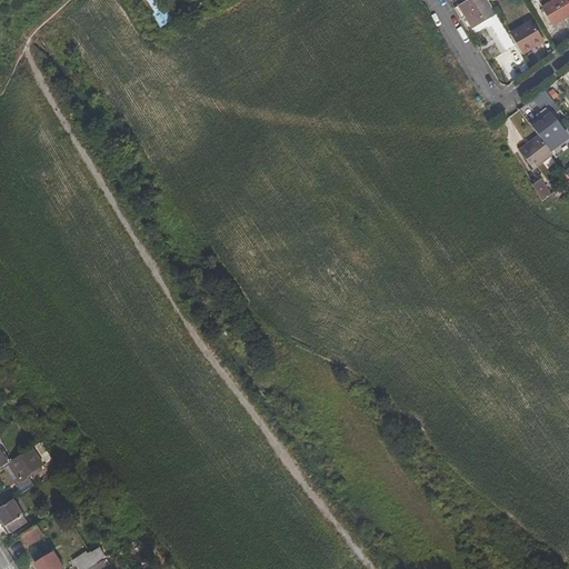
[(161,29),(173,21),(159,0),(145,0),(142,2),(161,29)]
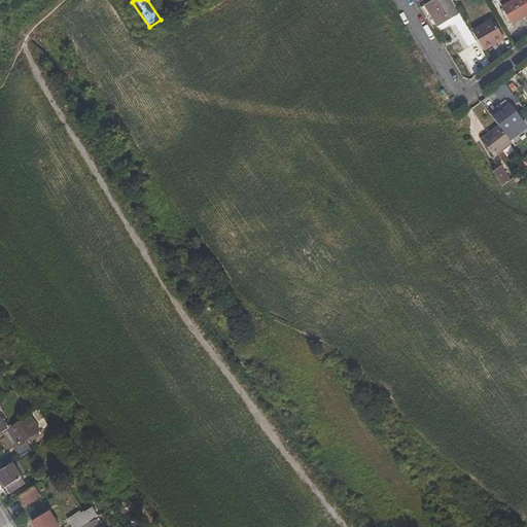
[(451,0),(431,0),(425,4),(437,27),(459,12),(451,0)]
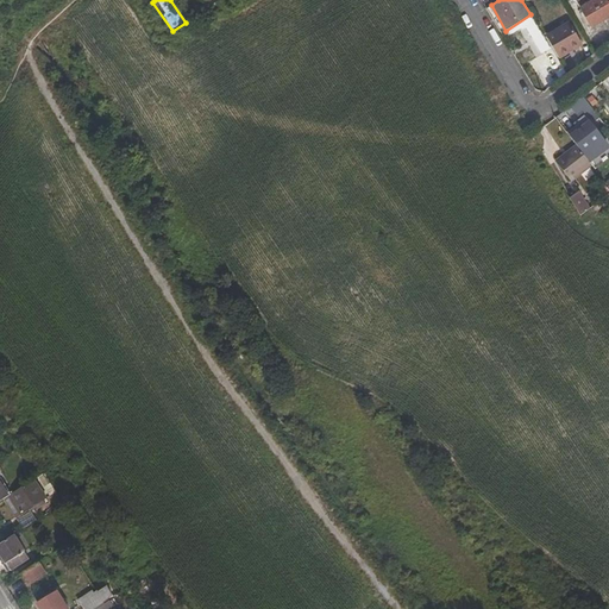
[(591,27),(608,16),(608,0),(592,0),(581,7),(591,27)]
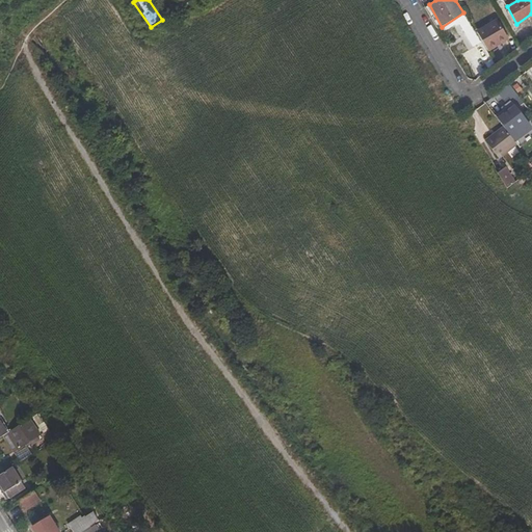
[(466,17),(463,12),(442,27),(443,29),(462,18),(466,17)]
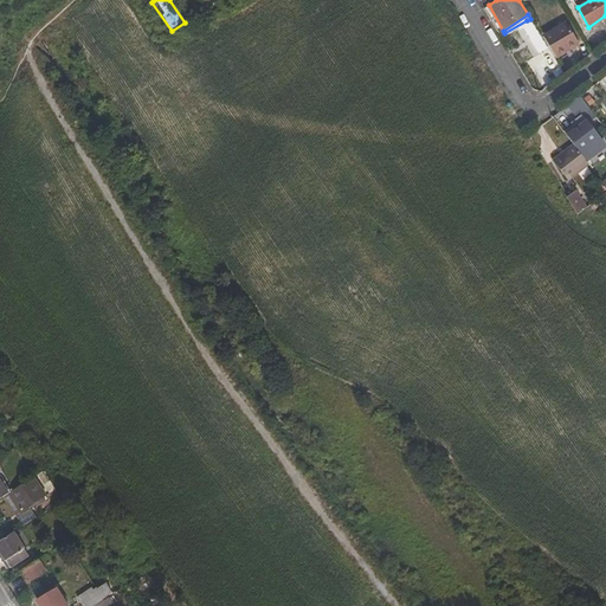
[(579,44),(566,23),(545,36),(556,57),(579,44)]
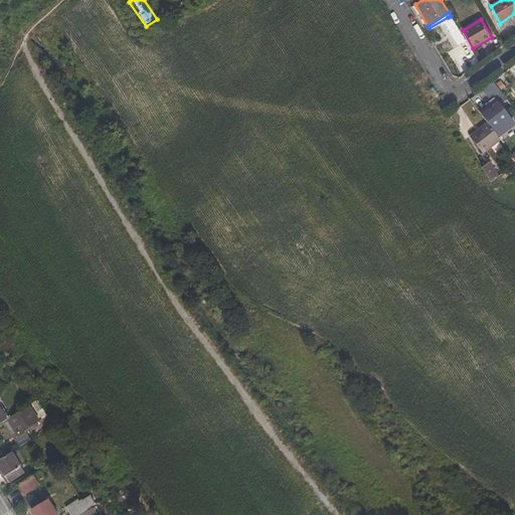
[(450,32),(458,45),(466,40),(455,23),(452,25),(451,25),(453,30),(450,32)]
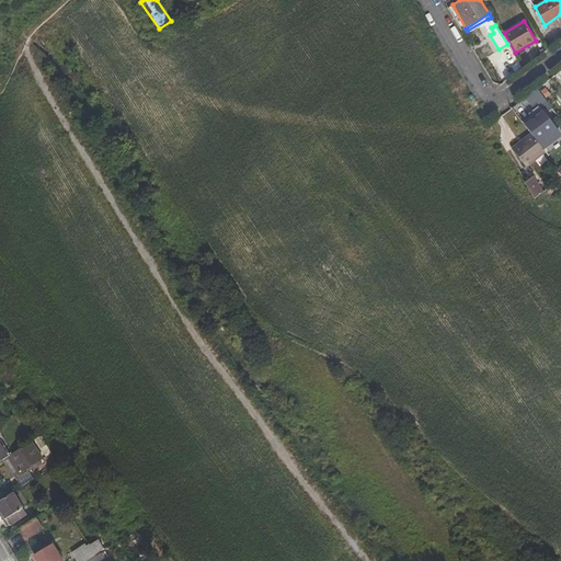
[(539,114),(533,119),(525,126),(531,134),(537,141),(554,127),(542,112),(539,114)]
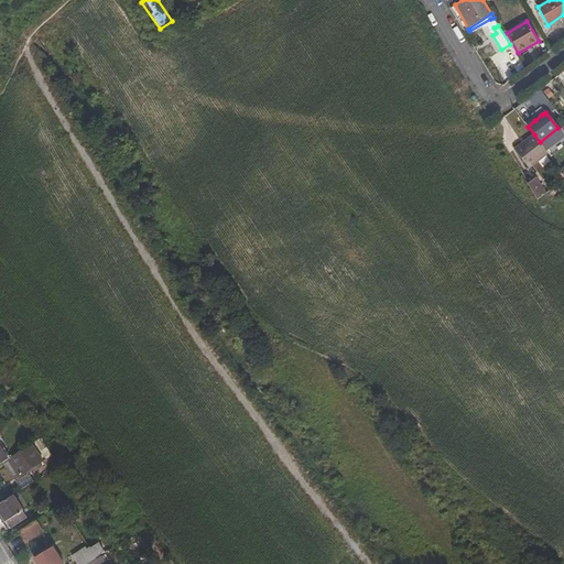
[(563,137),(557,128),(540,142),(545,150),(563,137)]
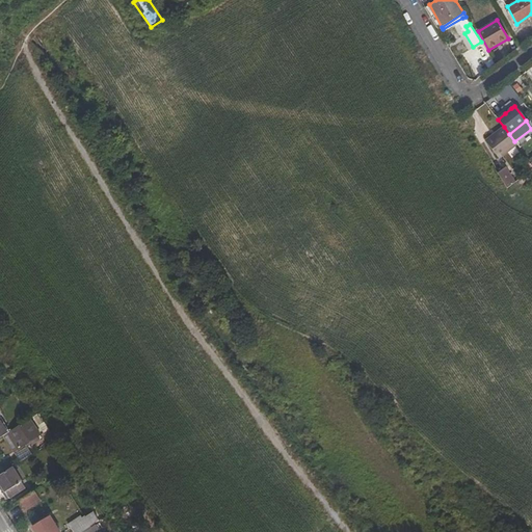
[(514,141),(509,134),(504,127),(484,142),(498,160),(517,144),(514,141)]
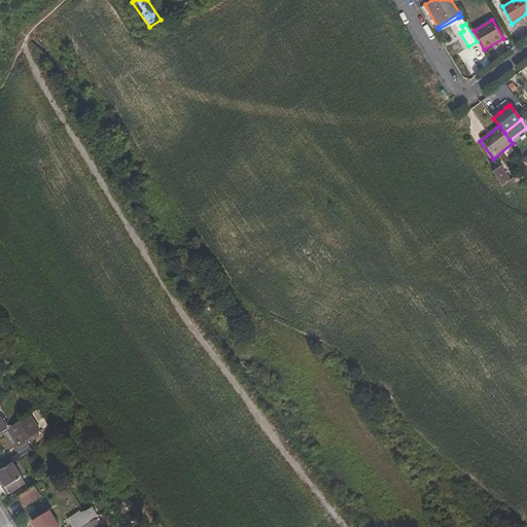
[(511,180),(501,166),(492,171),(502,187),(511,180)]
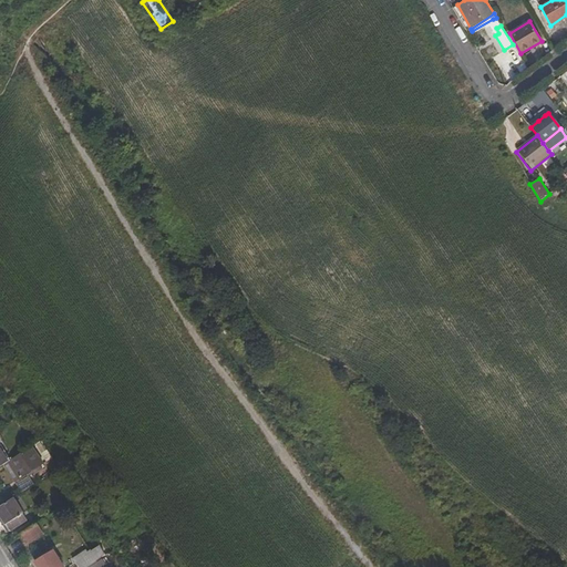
[(19,426),(26,422),(21,414),(14,419),(19,426)]
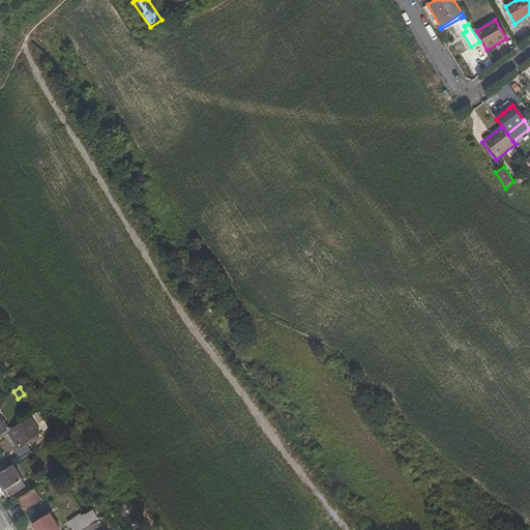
[(31,418),(21,425),(20,423),(8,432),(19,448),(30,440),(32,443),(41,438),(38,435),(41,433),(31,418)]
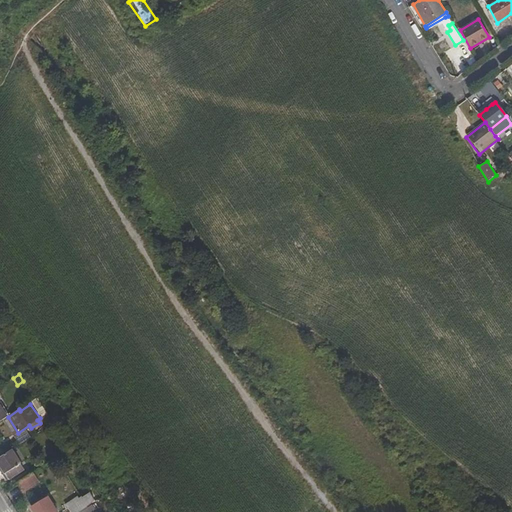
[(43,418),(48,427),(53,424),(48,415),(43,418)]
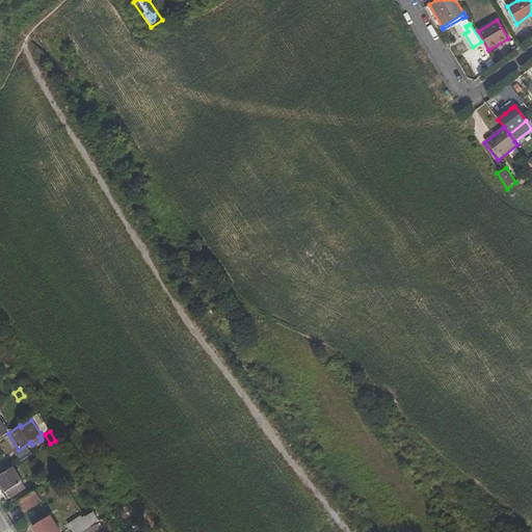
[(0,475),(0,483),(9,499),(26,488),(12,468),(0,475)]
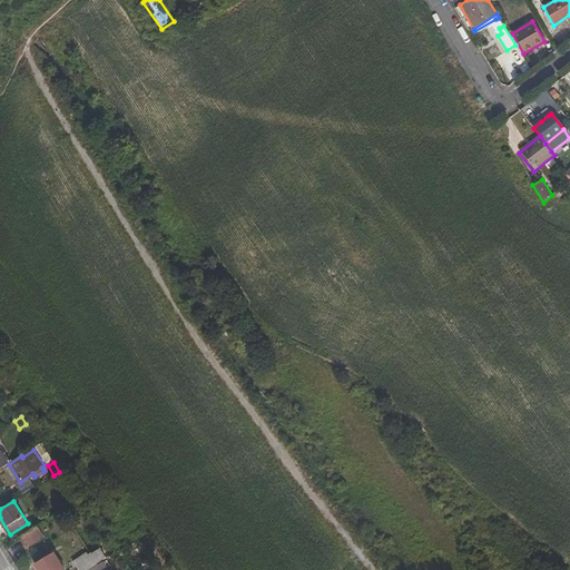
[(41,540),(35,530),(18,540),(25,551),(41,540)]
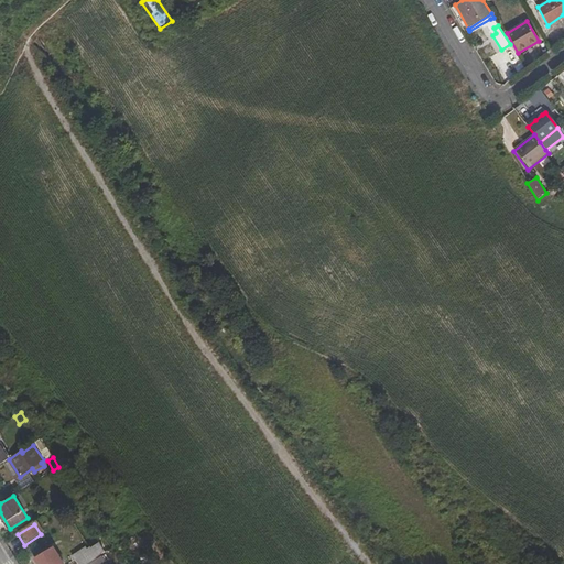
[(73,557),(76,563),(89,563),(107,553),(100,544),(88,552),(86,549),(73,557)]
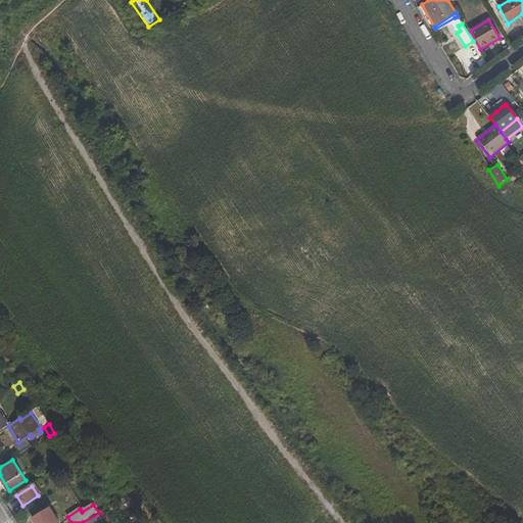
[(58,522),(50,508),(33,517),(35,522),(58,522)]
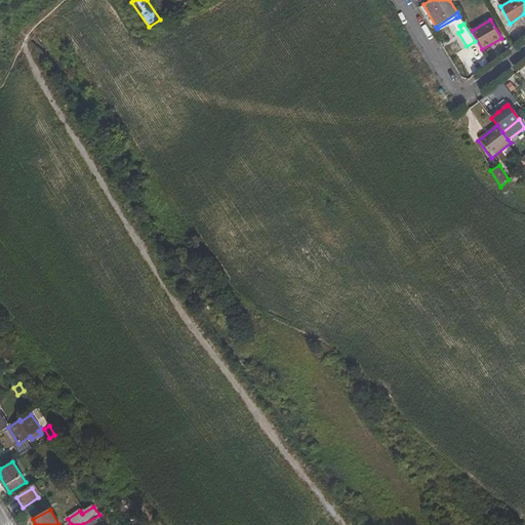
All buildings are outlined.
